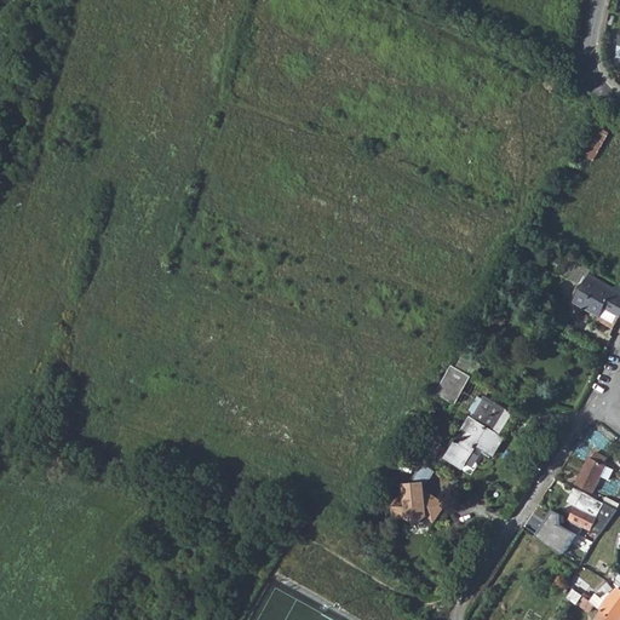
[(598,159),(609,131),(596,125),(585,154),(598,159)]
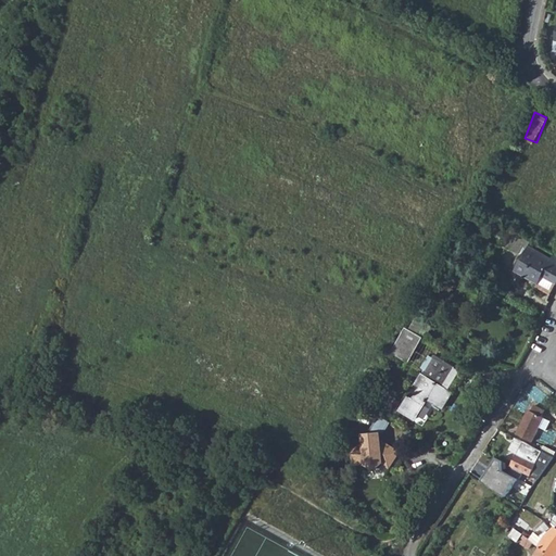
[(528,249),(548,261),(551,258),(529,245),(528,249)]
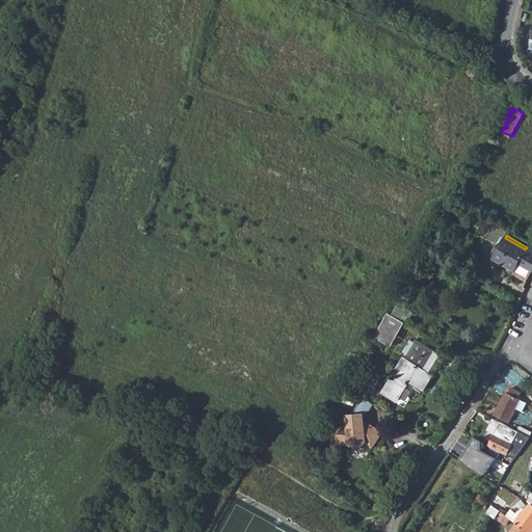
[(519,264),(531,271),(531,242),(530,241),(527,247),(525,249),(505,238),(493,259),(514,271),(519,264)]
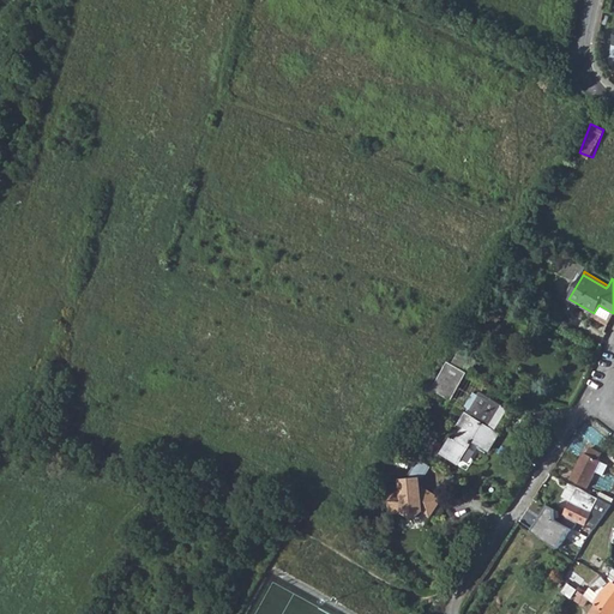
[(483,323),(489,326),(501,304),(495,300),(483,323)]
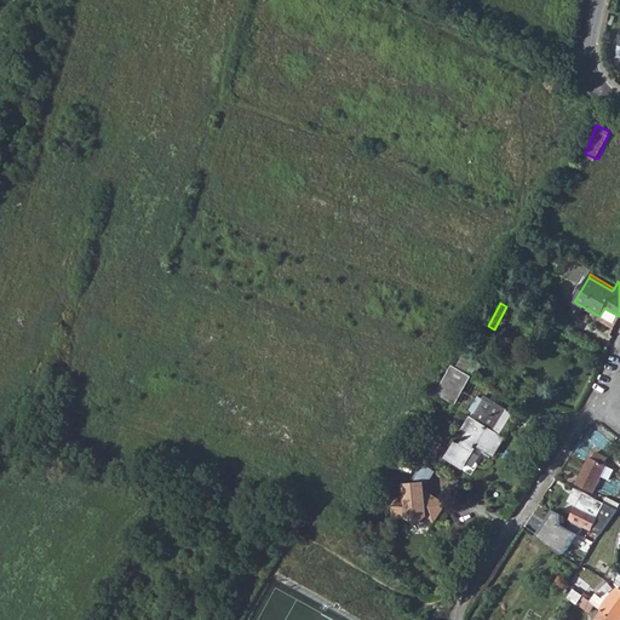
[(494,329),(499,332),(511,309),(506,306),(494,329)]
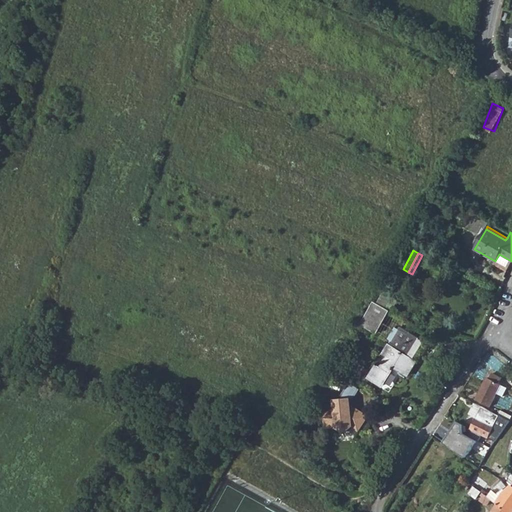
[(376,332),(389,310),(372,301),(359,323),(376,332)]
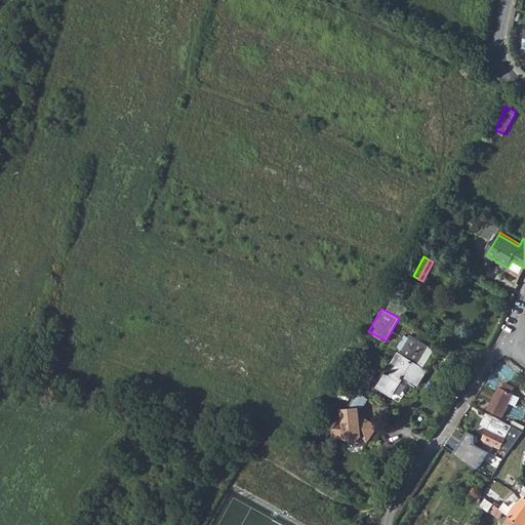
[(417,385),(427,371),(417,365),(430,347),(410,334),(393,362),(397,365),(390,376),(386,374),(378,386),(399,399),(411,380),(417,385)]
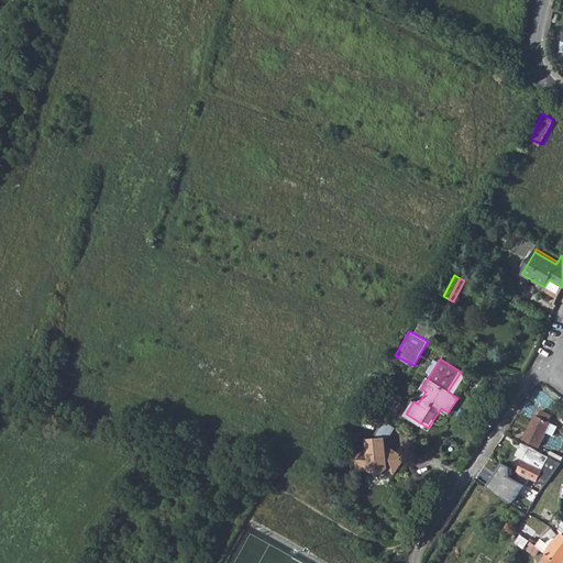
[(448,392),(457,398),(470,377),(461,372),(448,392)]
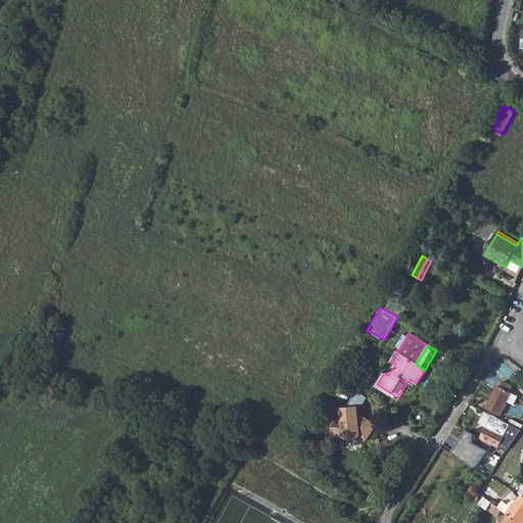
[(485,408),(500,415),(507,402),(513,405),(518,395),(510,391),(512,385),(503,381),(500,386),(496,385),(485,408)]
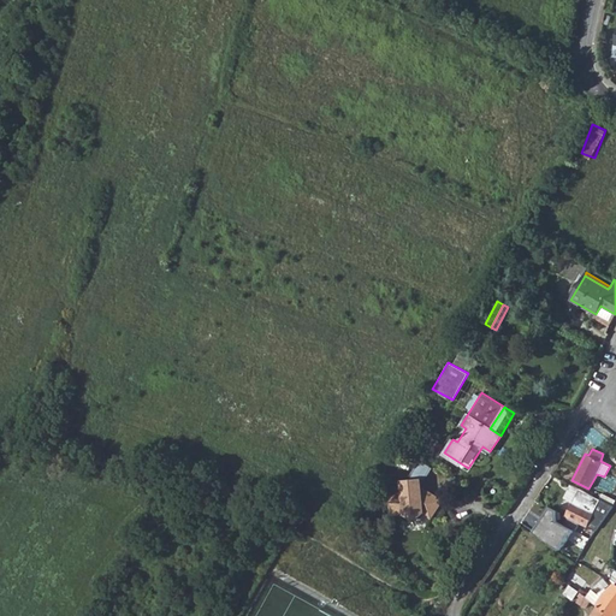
[(421,477),(400,480),(402,492),(389,495),(391,515),(403,514),(413,520),(422,514),(432,519),(444,501),(422,486),(421,477)]
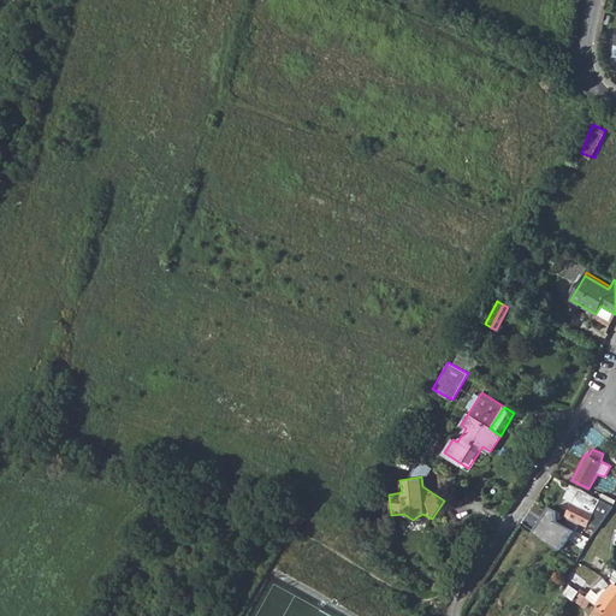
[(566,497),(573,501),(578,491),(570,487),(566,497)]
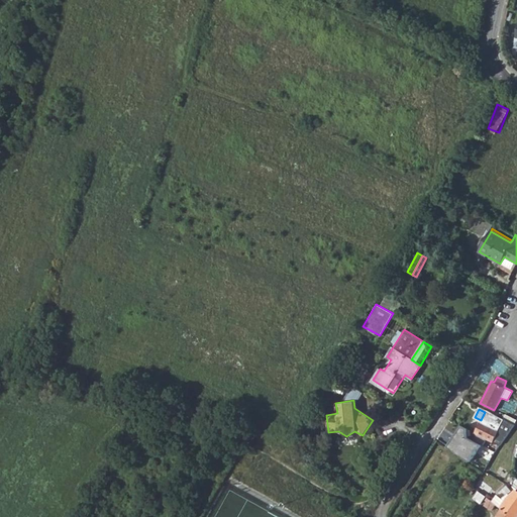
[(500,445),(514,424),(486,411),(485,412),(481,420),(476,432),(478,433),(474,440),(481,444),(483,445),(487,437),(500,445)]
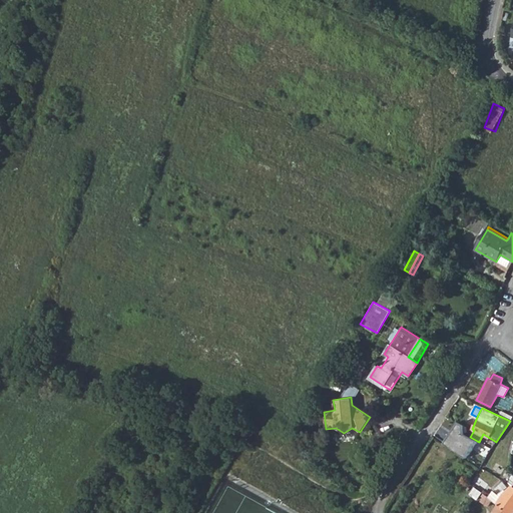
[(463,426),(458,423),(451,432),(453,433),(450,436),(449,435),(444,442),(465,458),(477,441),(470,437),(464,434),(463,426)]
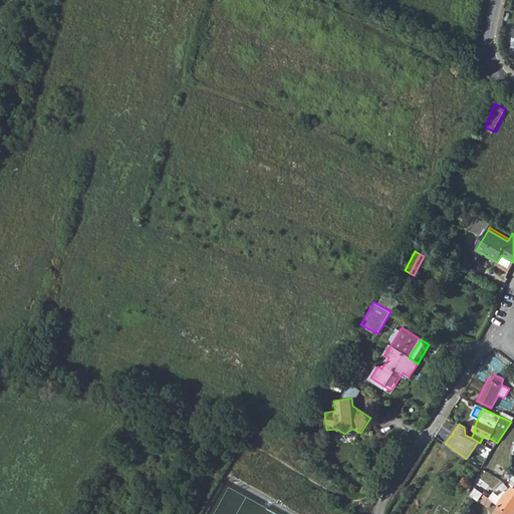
[(476,460),(482,463),(487,455),(481,451),(476,460)]
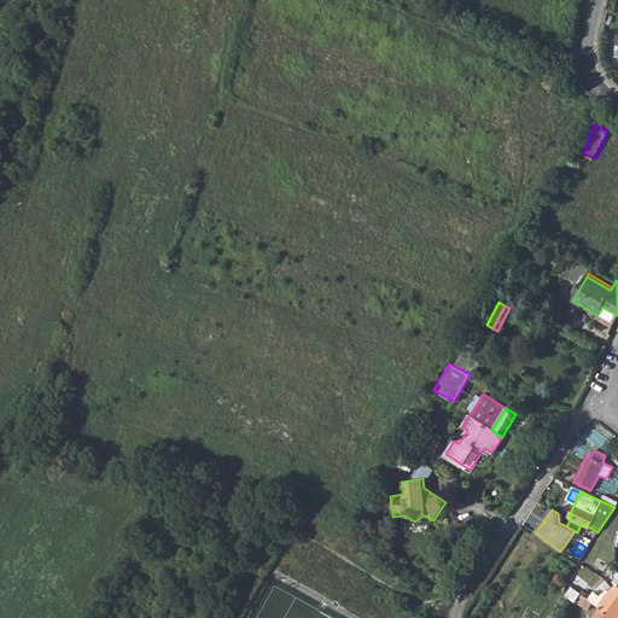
[(572,587),(581,593),(587,583),(572,572),(566,582),(572,587)]
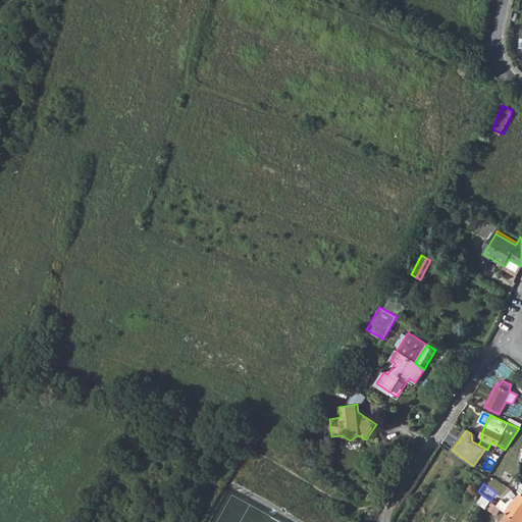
[(503,499),(498,506),(502,509),(508,513),(520,521),(521,521),(521,493),(517,499),(515,497),(508,503),(503,499)]
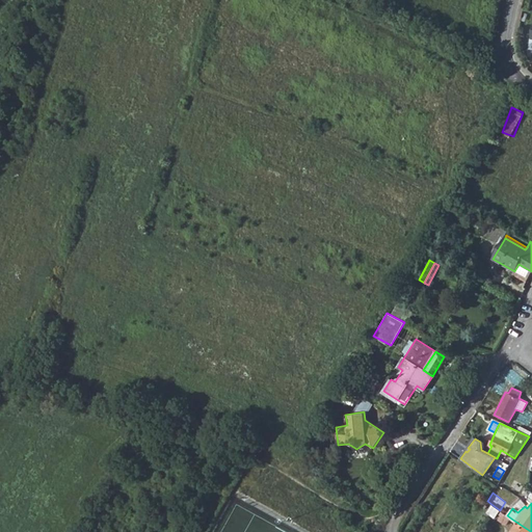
[(487,512),(494,517),(497,513),(501,515),(503,512),(500,510),(493,505),(487,512)]
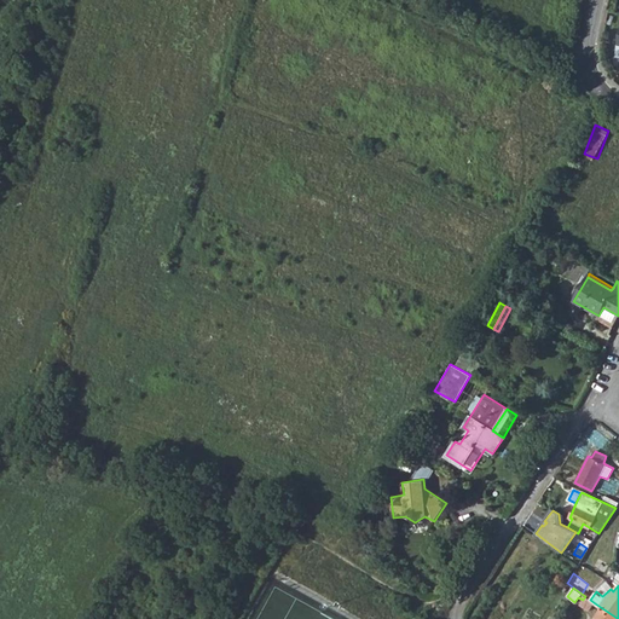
[(589,611),(595,603),(590,600),(585,596),(583,600),(580,605),(589,611)]
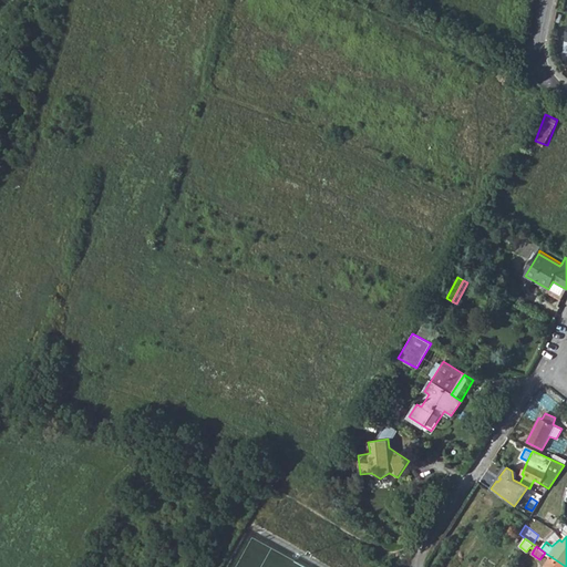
[(565,566),(552,557),(544,566),(565,566)]
